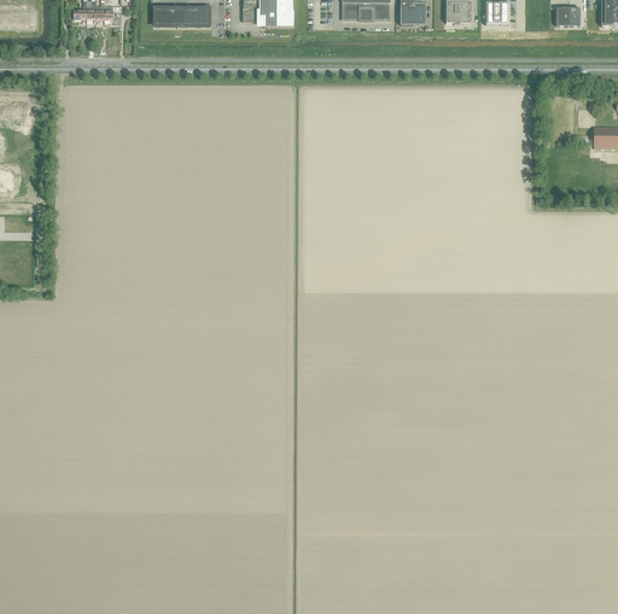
[(87,9),(87,5),(87,0),(83,0),(83,9),(74,9),(74,18),(87,18),(87,9)]
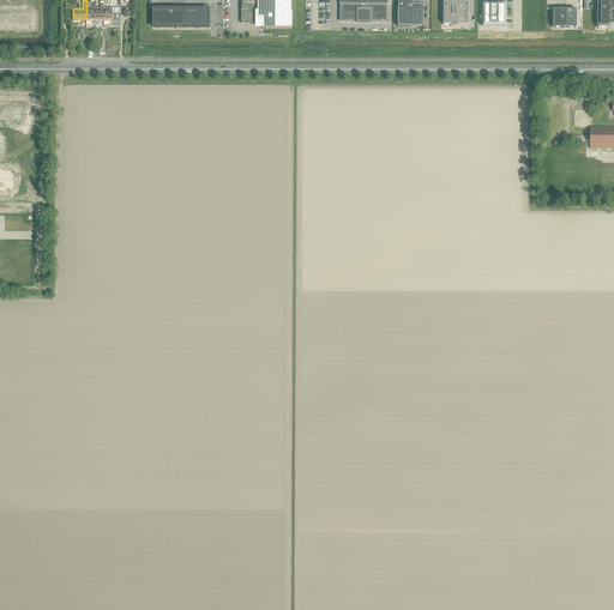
[(293,8),(292,8),(292,0),(244,0),(241,0),(241,20),(263,20),(263,25),(268,25),(293,25),(293,8)]
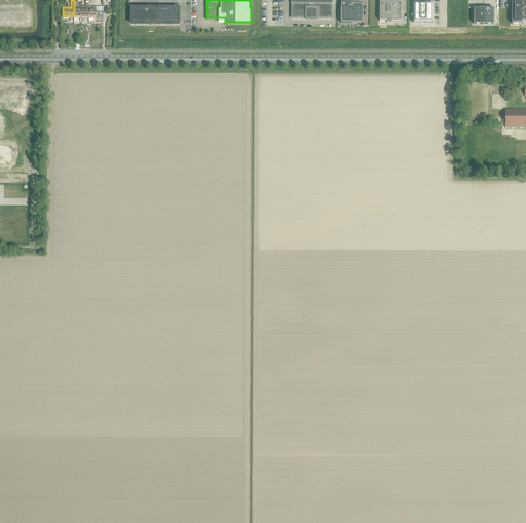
[(333,1),(333,0),(291,0),(291,1),(293,1),(293,15),(311,15),(331,15),(331,1),(333,1)]
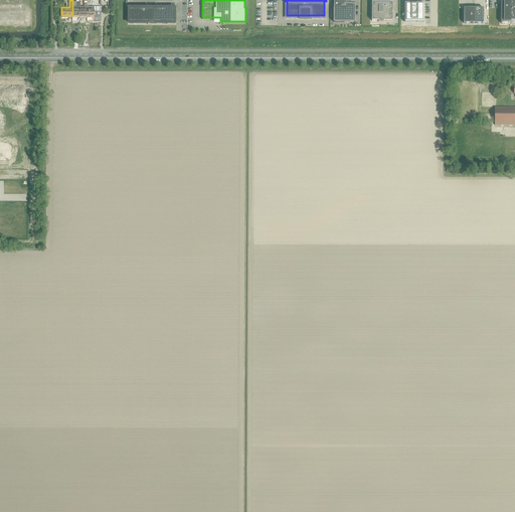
[(333,19),(355,20),(355,2),(346,2),(346,0),(333,0),(334,6),(333,19)]
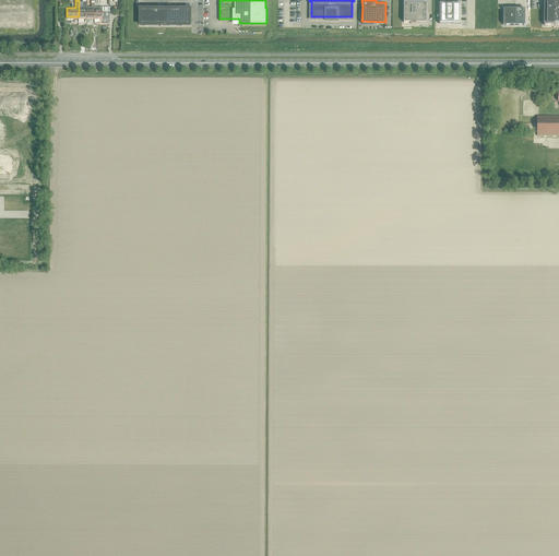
[(404,20),(411,20),(411,22),(416,22),(416,20),(424,20),(426,20),(426,12),(424,12),(424,10),(426,10),(427,0),(404,0),(404,20)]
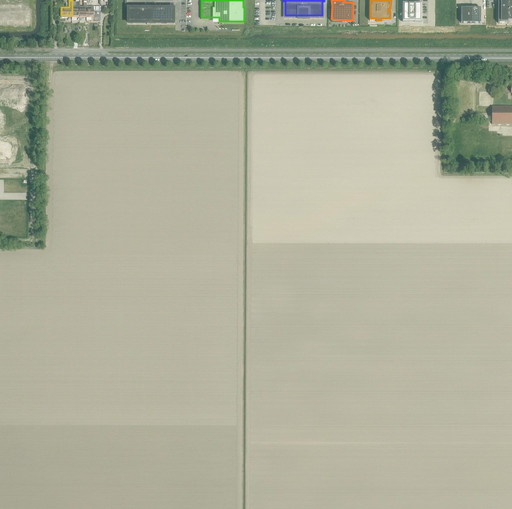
[(508,21),(508,19),(511,19),(511,0),(498,0),(498,21),(508,21)]
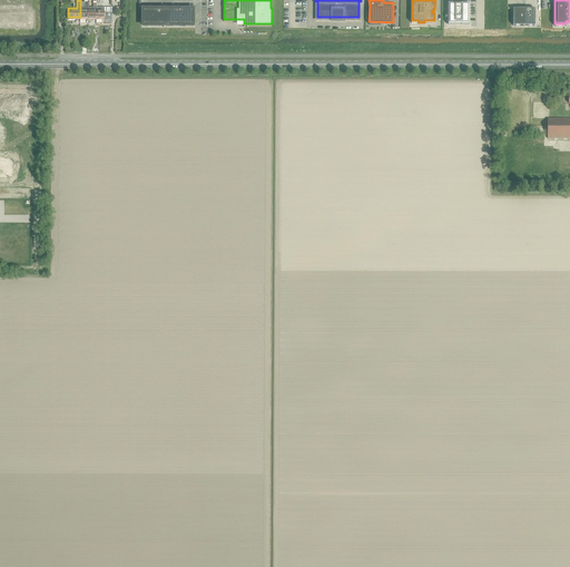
[(461,2),(457,2),(457,1),(449,1),(448,2),(448,22),(469,22),(470,1),(461,1),(461,2)]
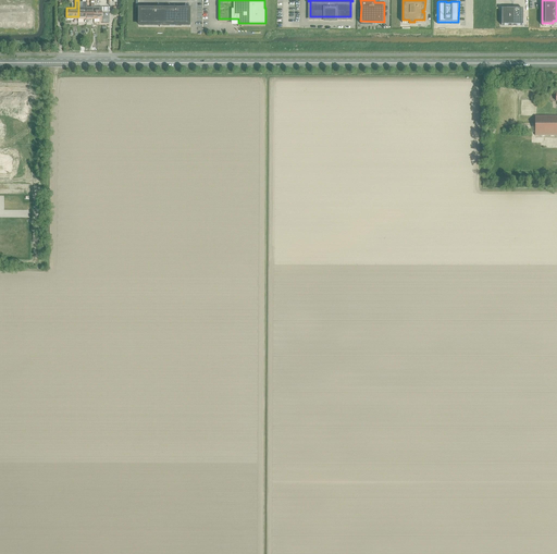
[(502,22),(522,22),(523,5),(502,5),(502,22)]
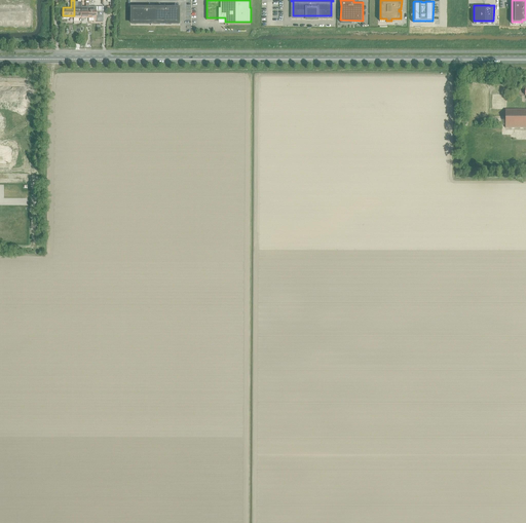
[(132,6),(132,21),(179,22),(179,6),(154,6),(132,6)]
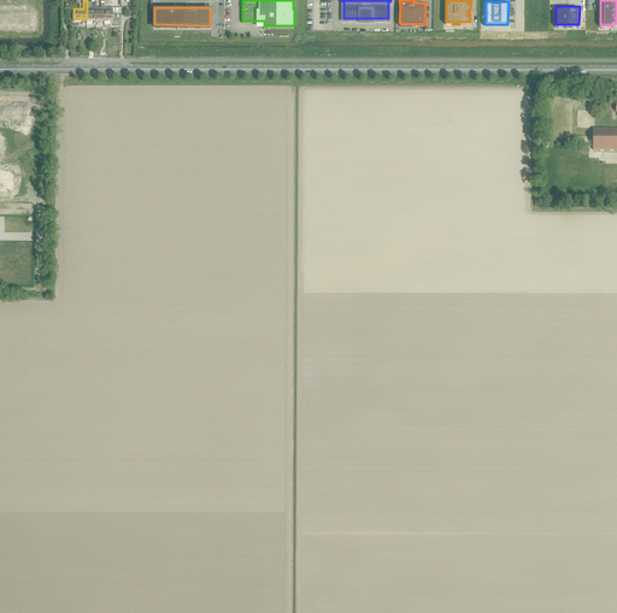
[(616,136),(593,136),(593,148),(616,147),(616,136)]
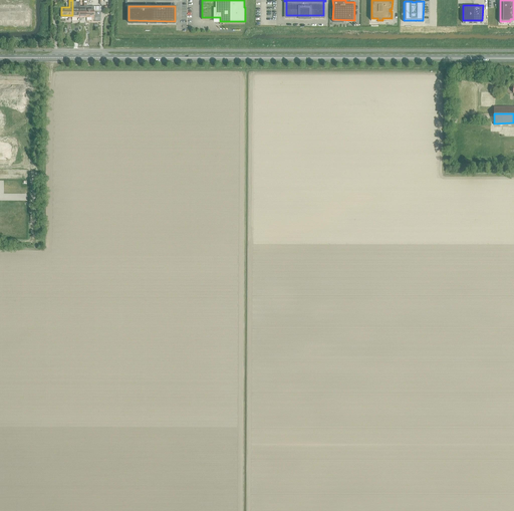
All buildings are outlined.
